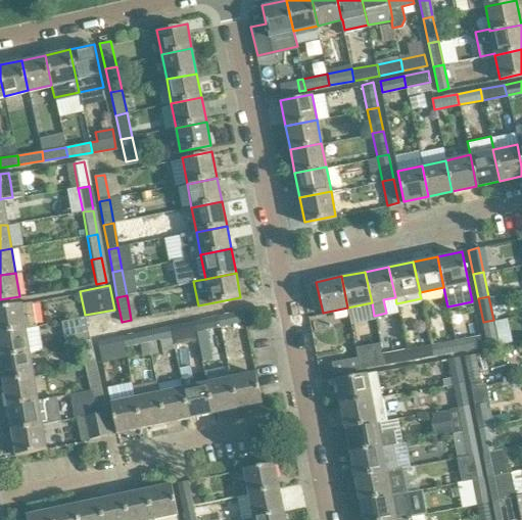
[(0,332),(25,328),(25,326),(36,324),(32,300),(0,305),(0,332)]
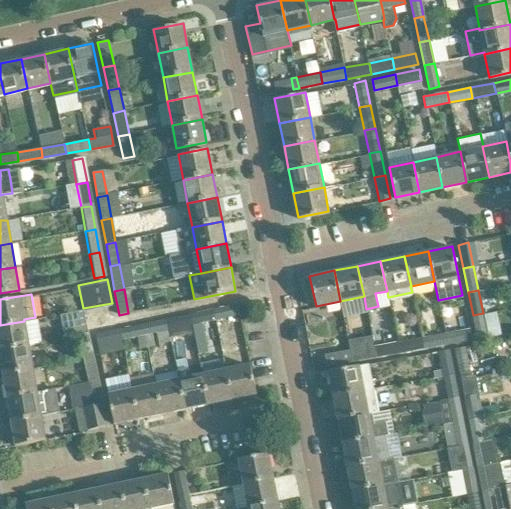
[(237,303),(211,308),(214,318),(239,313),(237,303)]
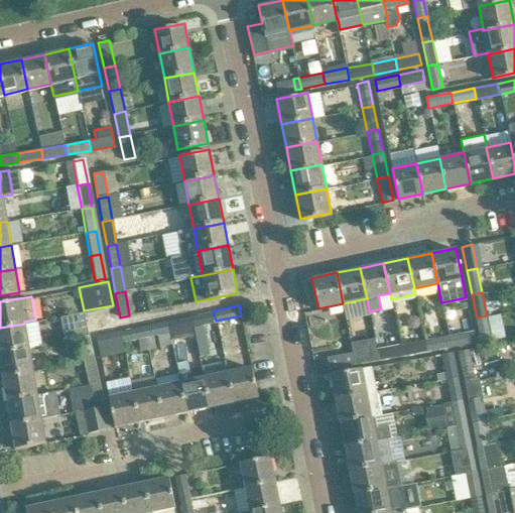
[(78,336),(79,339),(89,337),(83,310),(59,315),(65,339),(78,336)]
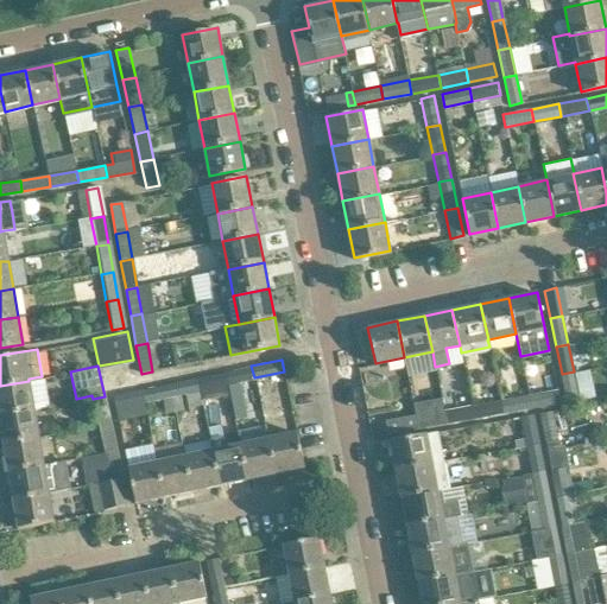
[(222,372),(225,383),(228,383),(235,418),(246,415),(239,381),(254,377),(251,366),(222,372)]
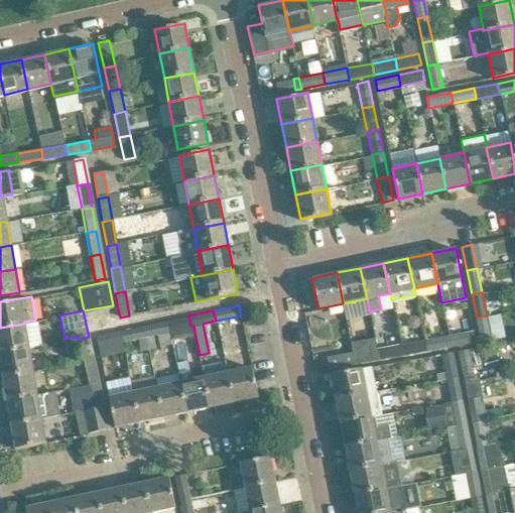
[(169,338),(192,333),(190,326),(188,315),(165,321),(167,331),(169,338)]
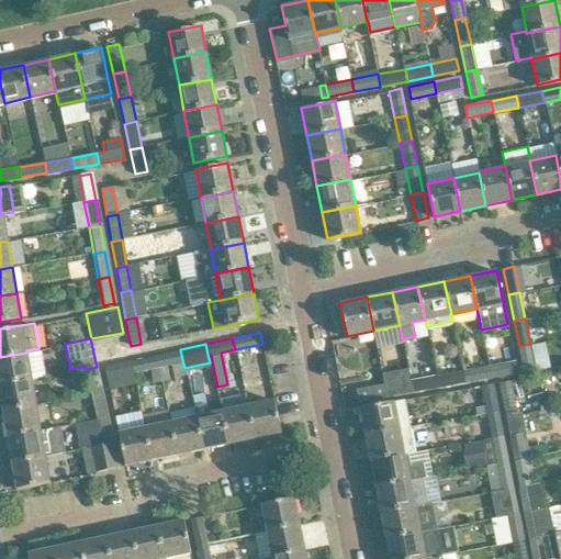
[(530,344),(519,346),(525,372),(536,370),(530,344)]
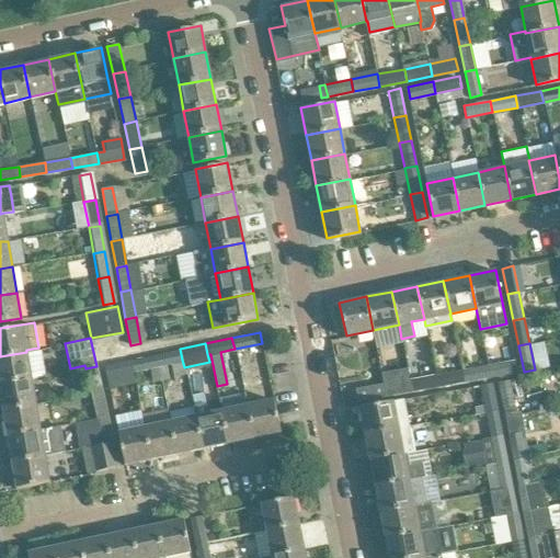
[(157,365),(182,360),(180,349),(155,354),(157,365)]
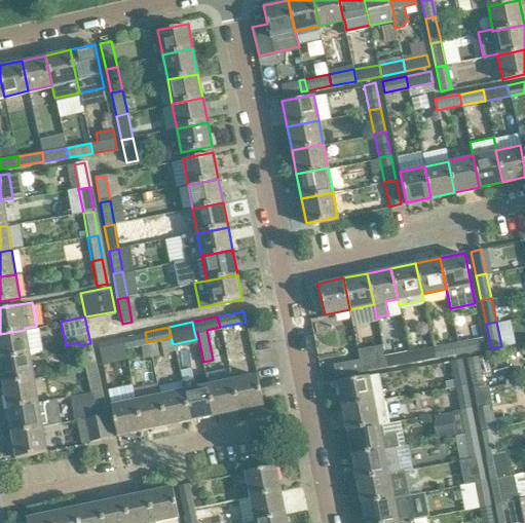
[(0,359),(29,355),(25,330),(0,334),(0,359)]
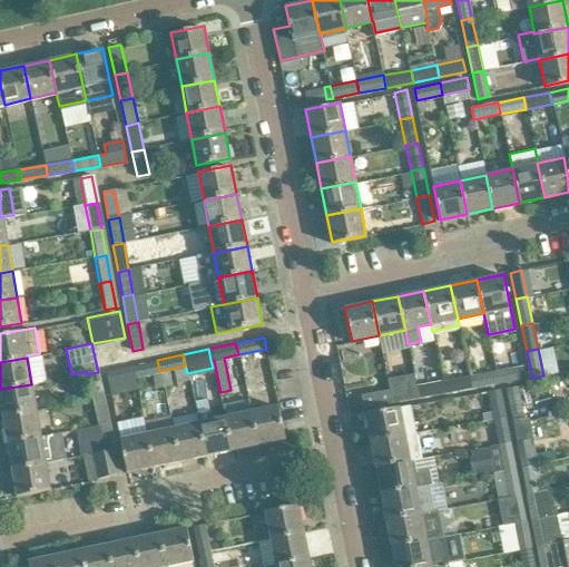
[(133,377),(159,371),(157,360),(130,365),(133,377)]
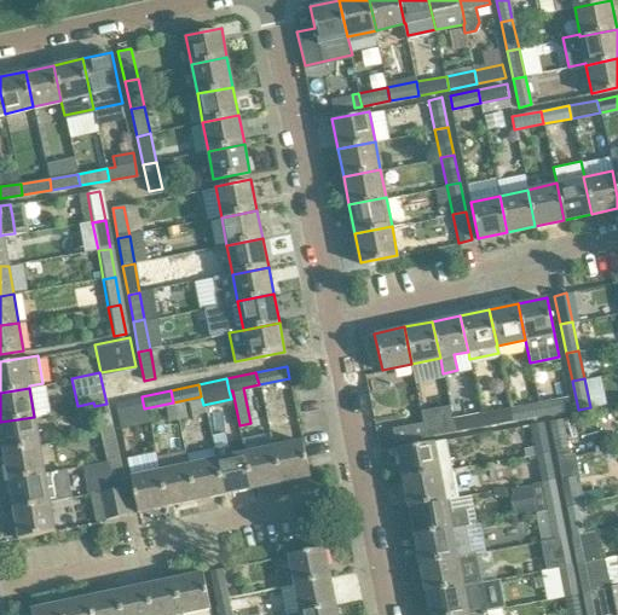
[(566,395),(538,401),(541,413),(569,407),(566,395)]
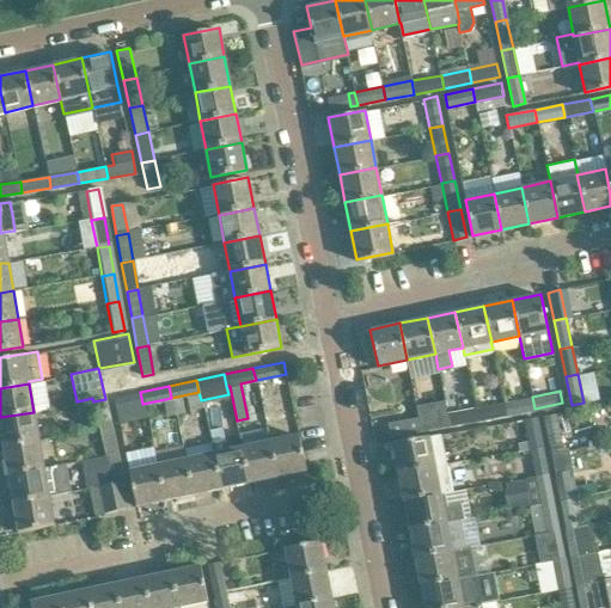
[(116,410),(142,404),(140,392),(114,398),(116,410)]
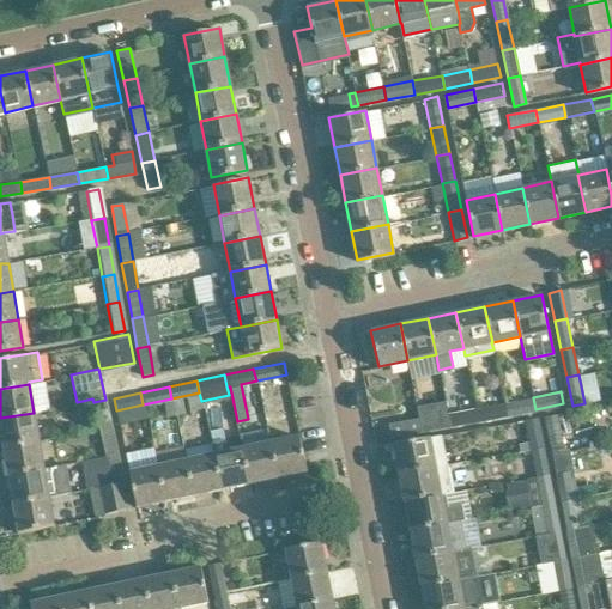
[(533,397),(506,402),(508,414),(535,409),(533,397)]
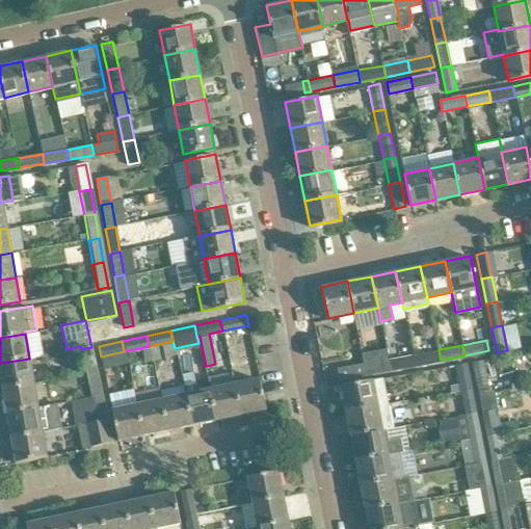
[(84,364),(86,363),(95,362),(91,347),(81,349),(84,364)]
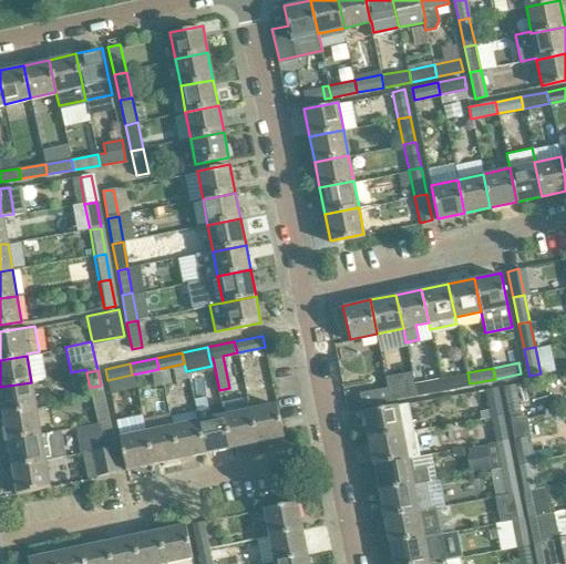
[(467,372),(440,378),(442,389),(470,383),(467,372)]
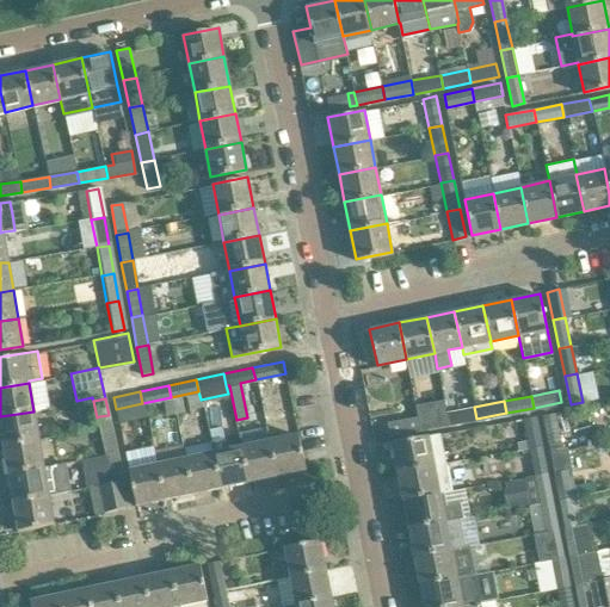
[(474,407),(447,413),(449,423),(476,419),(474,407)]
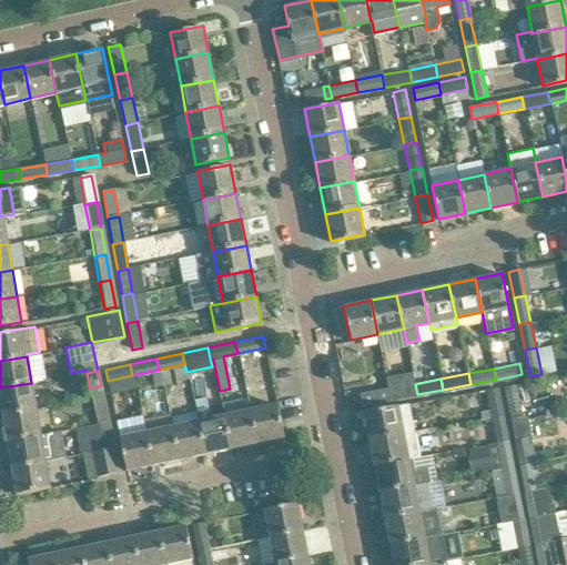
[(0,395),(3,416),(37,411),(31,383),(0,387),(0,395)]
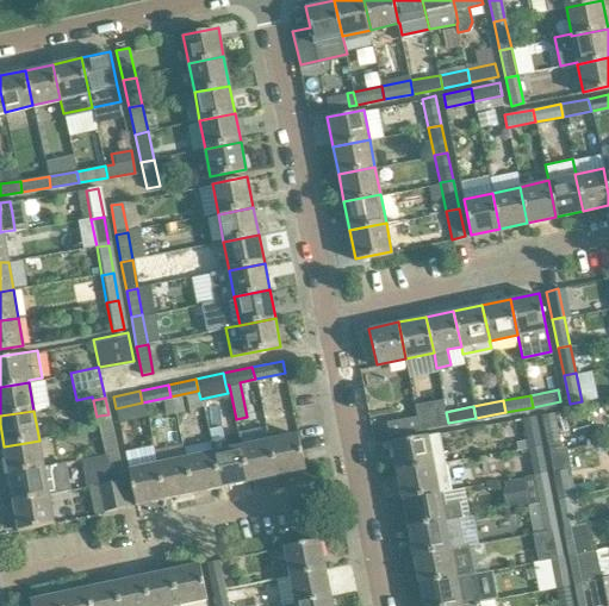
[(446,412),(417,417),(420,429),(448,423),(446,412)]
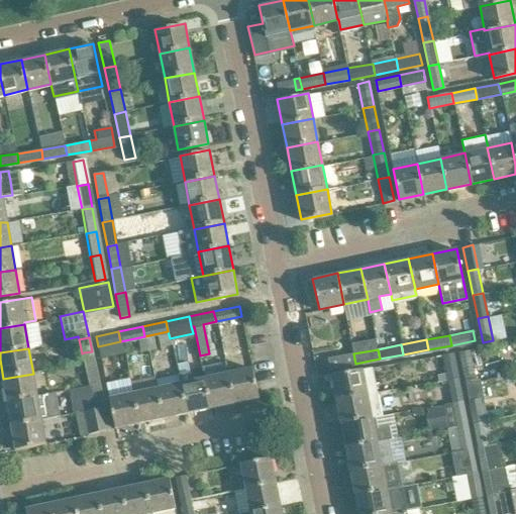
[(463,377),(466,384),(475,382),(475,380),(469,349),(459,351),(463,377)]
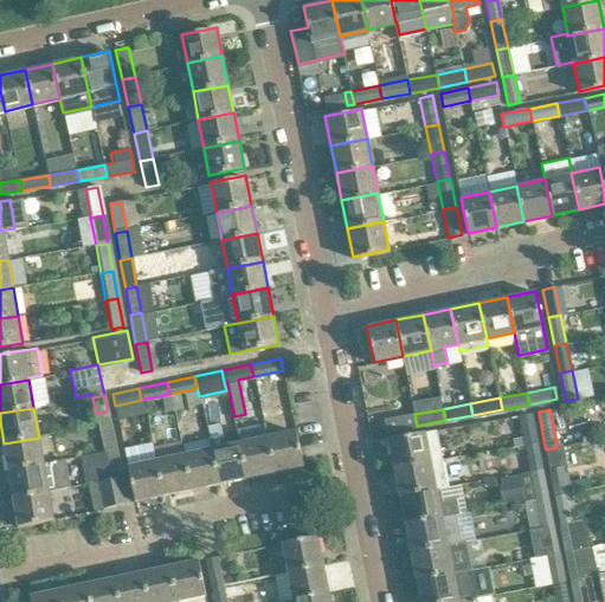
[(517,414),(523,445),(536,442),(531,412),(517,414)]
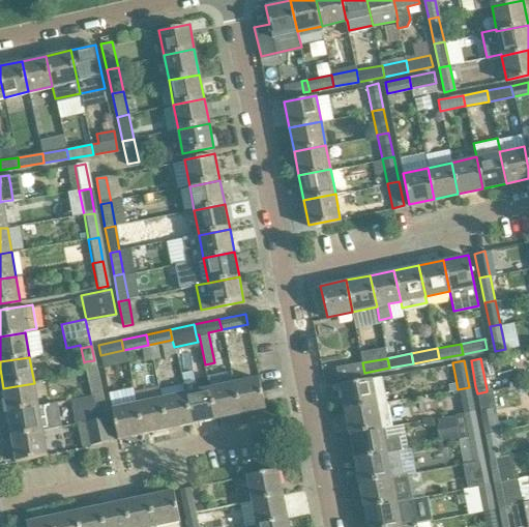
[(364,373),(362,362),(336,368),(339,378),(364,373)]
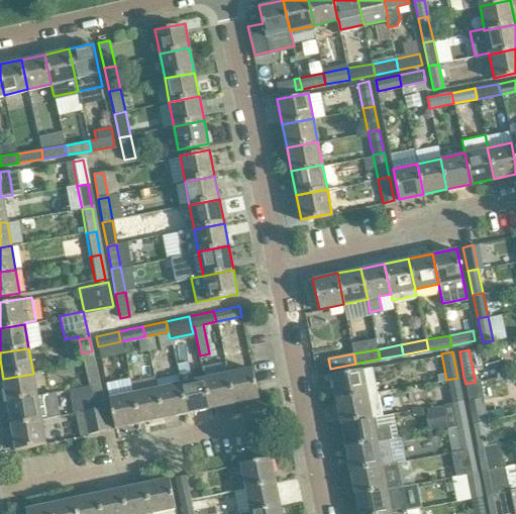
[(205,377),(202,378),(208,407),(232,402),(226,373),(227,373),(225,360),(202,365),(205,377)]
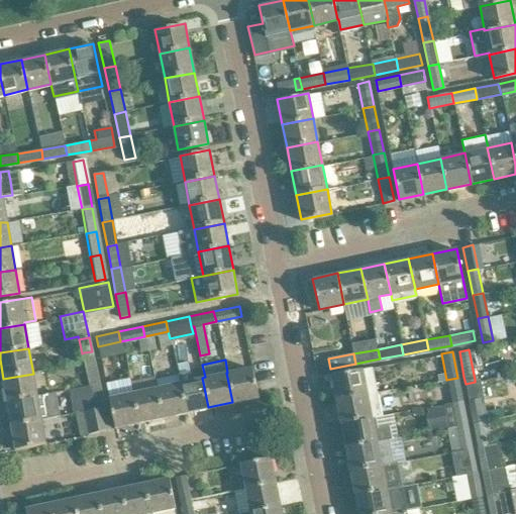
[(331,374),(336,400),(377,393),(372,366),(331,374)]
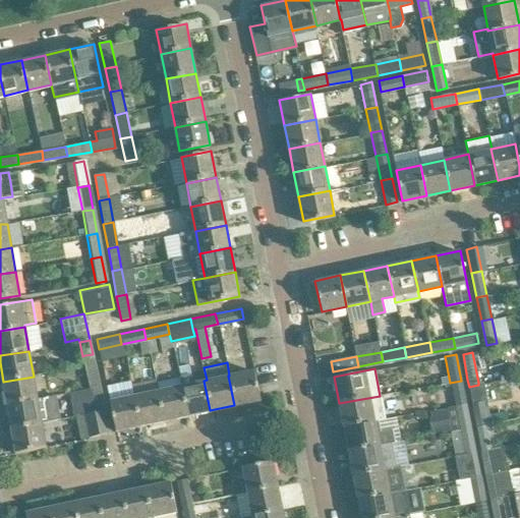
[(254,370),(229,376),(228,376),(234,405),(261,400),(254,370)]
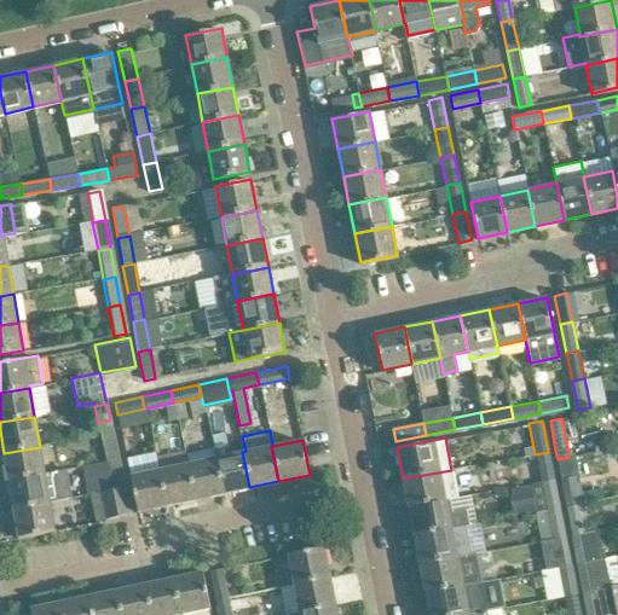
[(103,444),(105,458),(107,460),(119,458),(115,441),(103,444)]
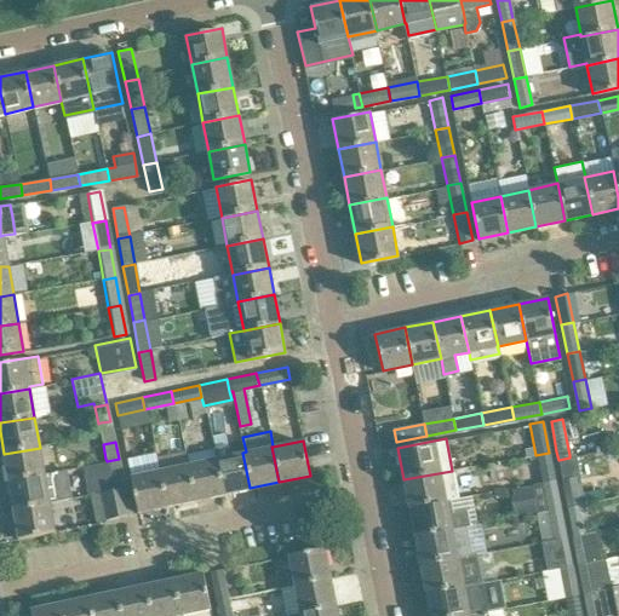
[(217,459),(215,459),(222,494),(250,488),(242,453),(230,455),(228,443),(213,445),(217,459)]
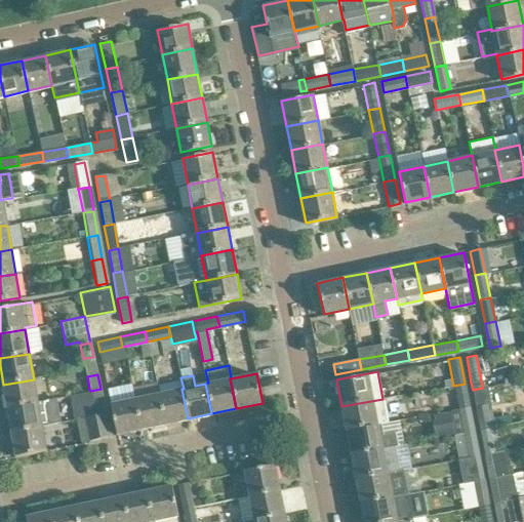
[(3,385),(7,407),(38,402),(34,379),(3,385)]
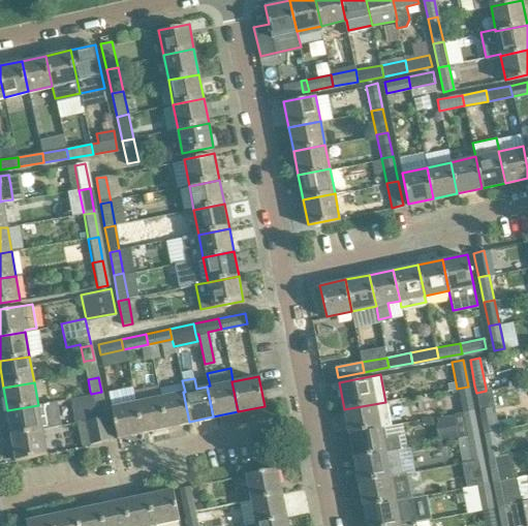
[(457,389),(462,412),(473,410),(468,387),(457,389)]
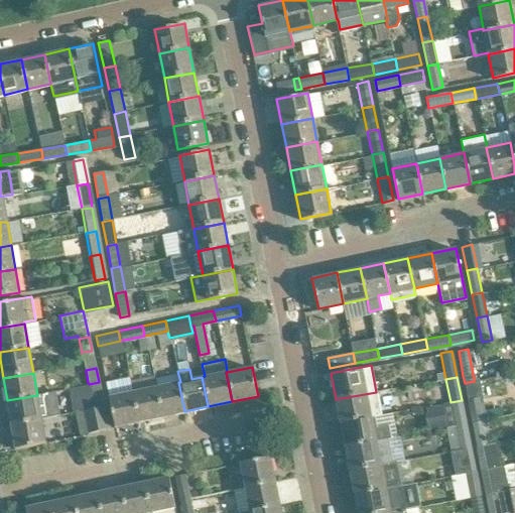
[(467,398),(468,403),(483,400),(479,378),(474,379),(474,381),(465,383),(467,398)]
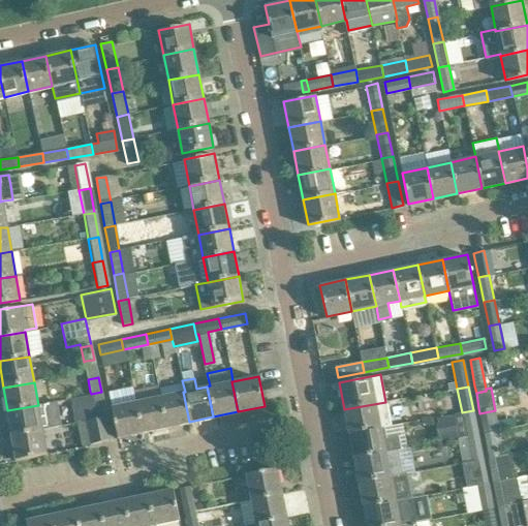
[(94,406),(96,416),(106,414),(101,392),(91,394),(94,406)]
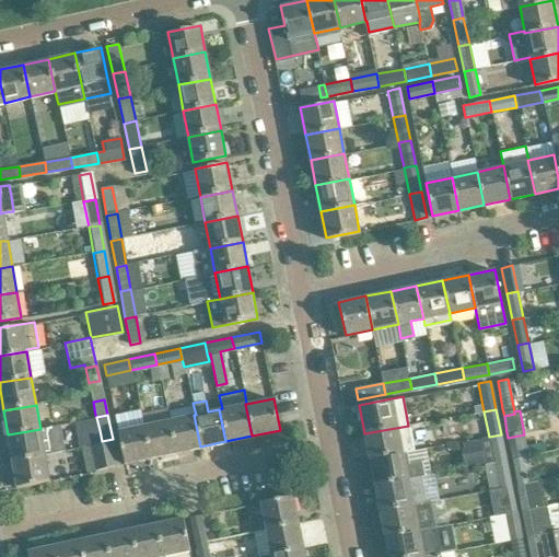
[(149,457),(142,426),(140,415),(117,420),(119,430),(118,431),(125,463),(149,457)]
